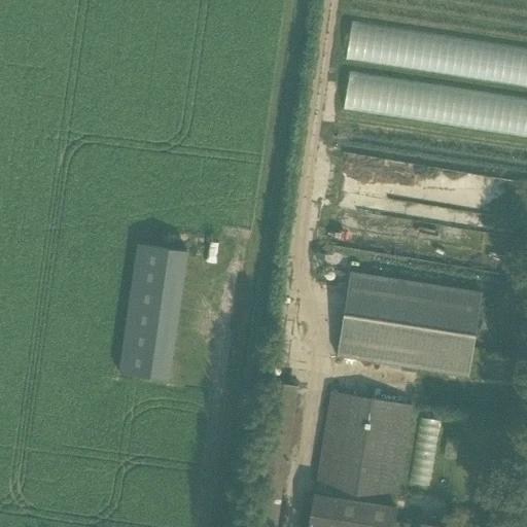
[(526,135),(526,97),(344,73),(340,111),(526,135)]
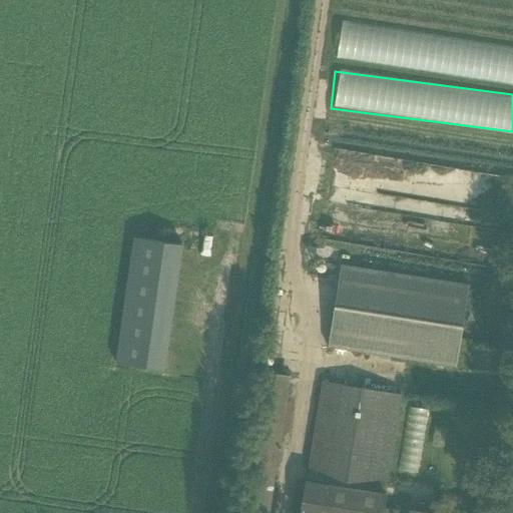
[(341,265),(328,348),(456,368),(469,285),(341,265)]
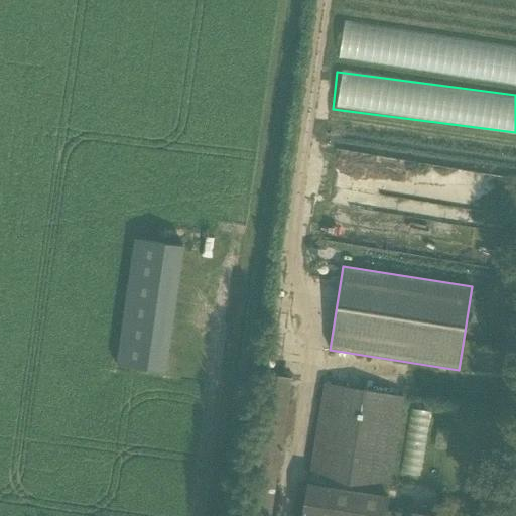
[(252,515),(270,515),(292,379),(266,375),(244,515),(252,515)]
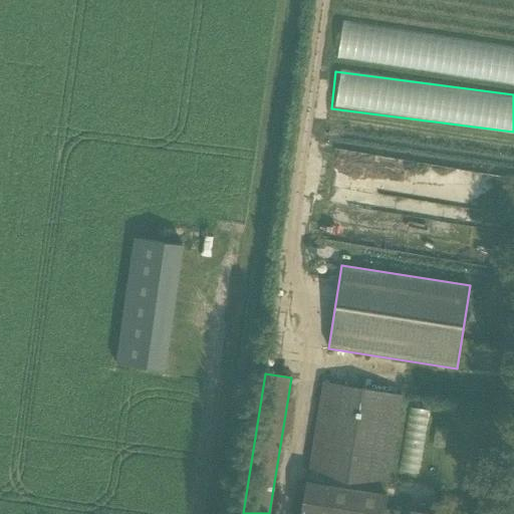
[(383,513),(384,508),(403,395),(398,394),(369,389),(320,381),(300,513),(383,513)]
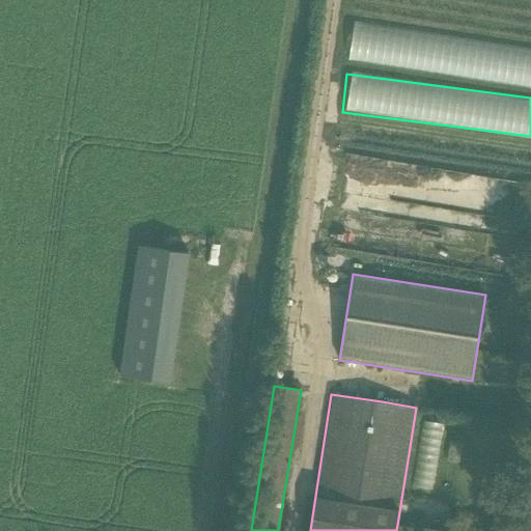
[(434,487),(440,436),(421,434),(415,485),(434,487)]
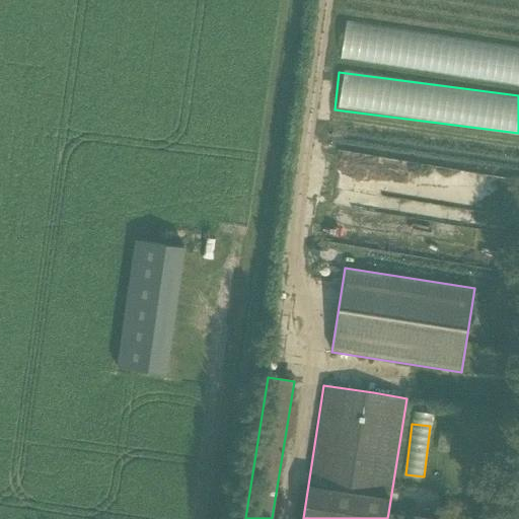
[(480,518),(483,504),(462,501),(460,517),(472,518),(480,518)]
